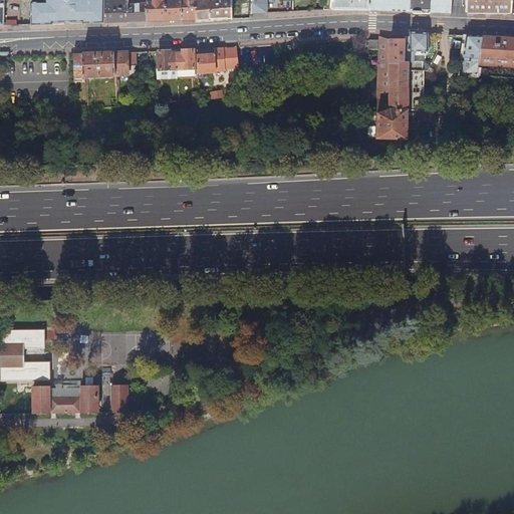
[(67,0),(46,0),(47,2),(44,3),(32,3),(32,19),(33,25),(53,24),(53,23),(53,21),(67,20),(67,0)]
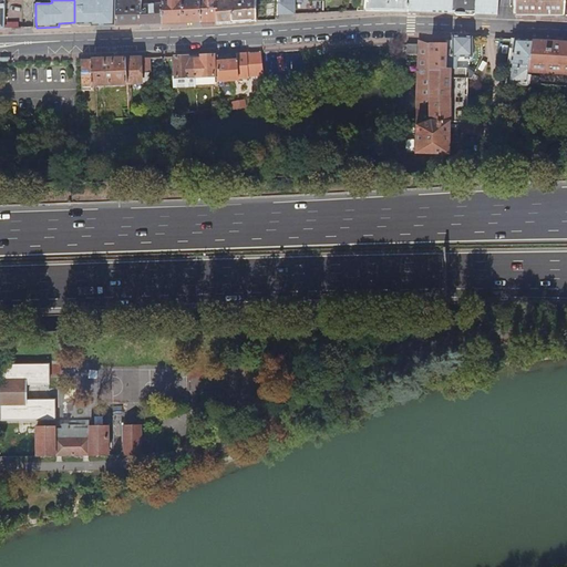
[(116,26),(116,0),(74,0),(74,22),(92,22),(92,24),(92,26),(101,26),(116,26)]
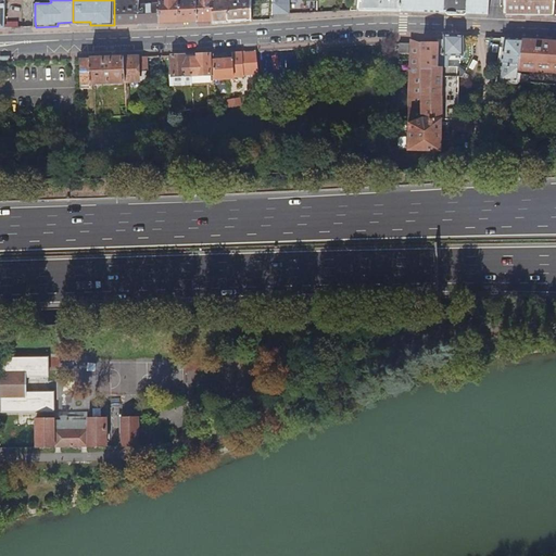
[(114,0),(114,25),(135,24),(160,23),(159,2),(156,2),(156,4),(139,5),(138,0),(114,0)]
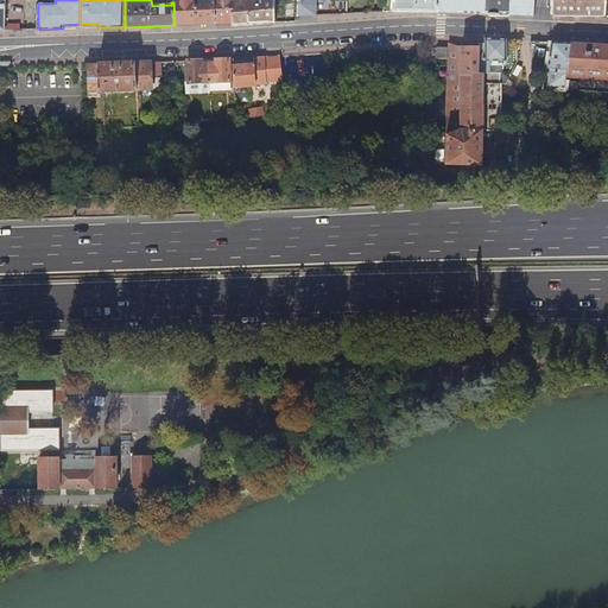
[(173,0),(173,2),(175,25),(191,24),(207,24),(206,0),(173,0)]
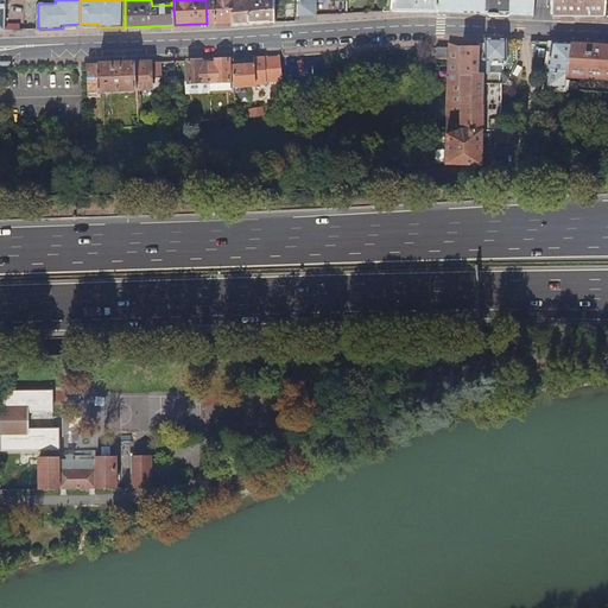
[(241,25),(274,23),(274,0),(206,0),(207,24),(233,23),(233,26),(241,25)]
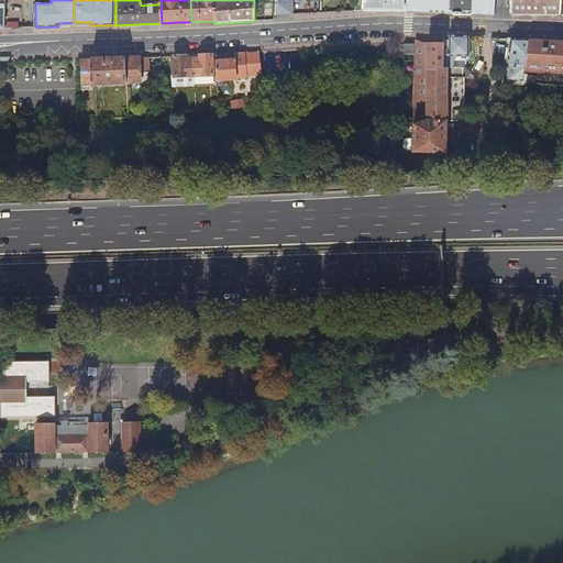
[(276,0),(276,14),(294,14),(294,2),(293,0),(276,0)]
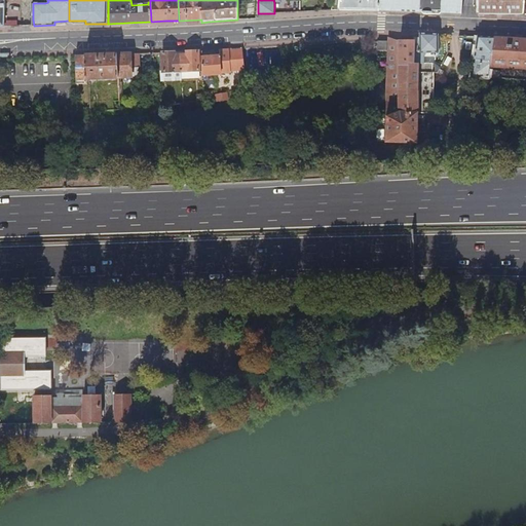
[(379,10),(380,0),(341,0),(340,8),(340,9),(357,9),(379,10)]
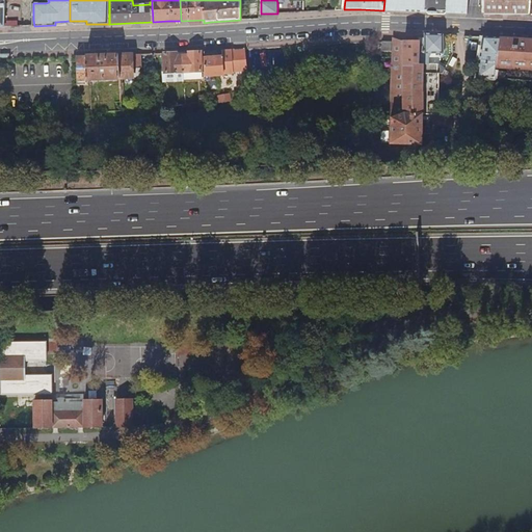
[(435,12),(468,14),(468,0),(384,0),(383,10),(392,10),(431,12),(431,10),(435,10),(435,12)]
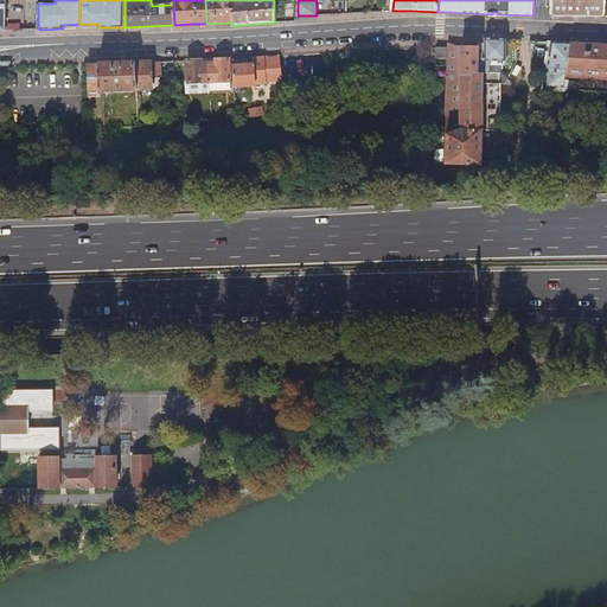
[(583,16),(604,16),(605,4),(605,0),(551,0),(551,16),(573,16),(583,17),(583,16)]
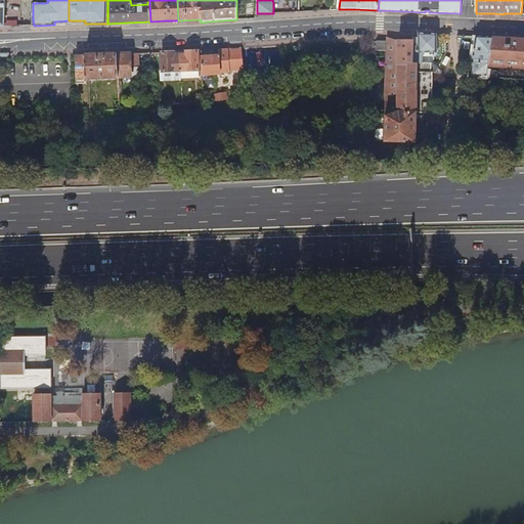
[(432,112),(432,103),(432,87),(433,72),(437,72),(439,70),(432,63),(428,63),(428,52),(438,52),(437,34),(419,33),(419,38),(413,38),(413,42),(398,41),(388,38),(388,42),(387,70),(386,88),(386,103),(385,116),(377,117),(377,140),(385,140),(385,141),(417,141),(417,112),(432,112)]
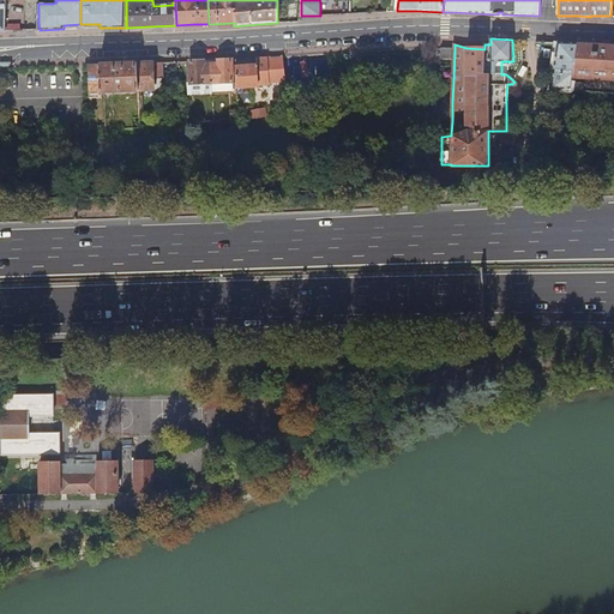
[(558,42),(552,91),(571,89),(572,76),(577,43),(558,42)]
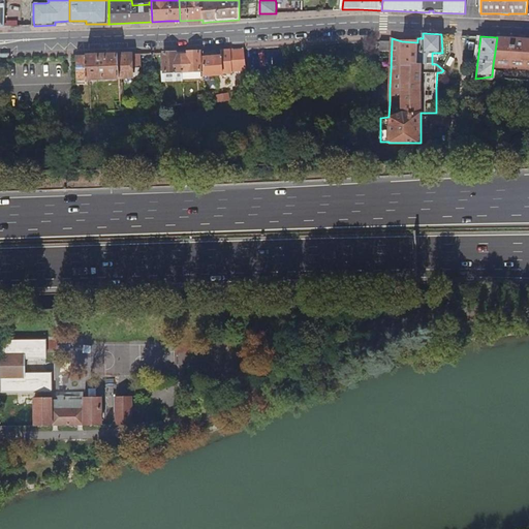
[(497,37),(493,65),(528,66),(528,38),(510,38),(497,37)]
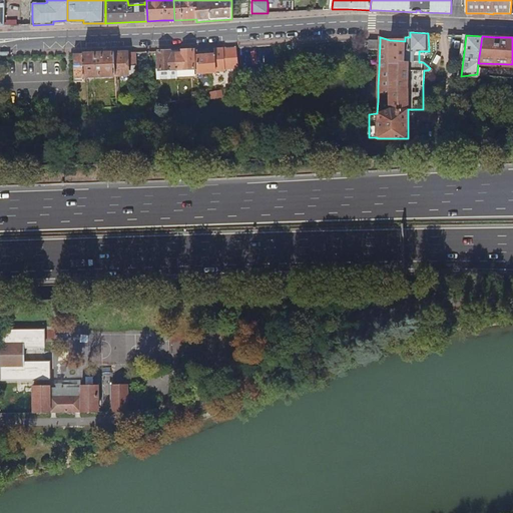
[(378,41),(369,41),(369,49),(378,49),(378,41)]
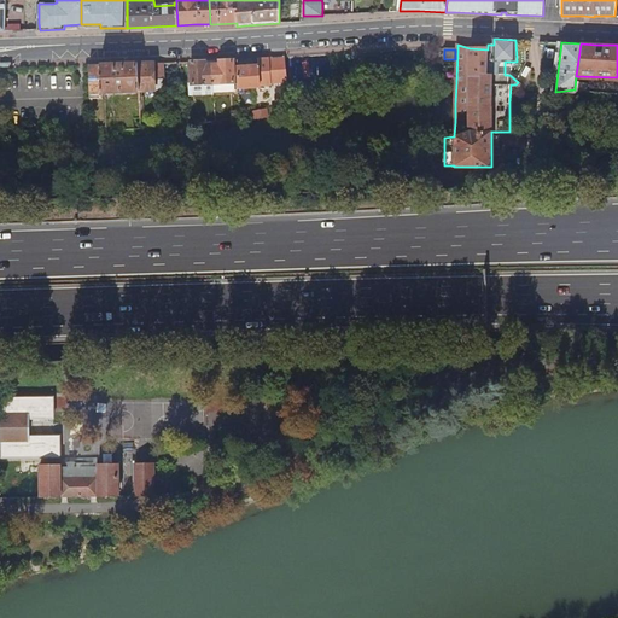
[(258,65),(238,68),(239,88),(260,87),(261,86),(272,85),(272,82),(289,81),(286,58),(270,59),(258,59),(258,65)]
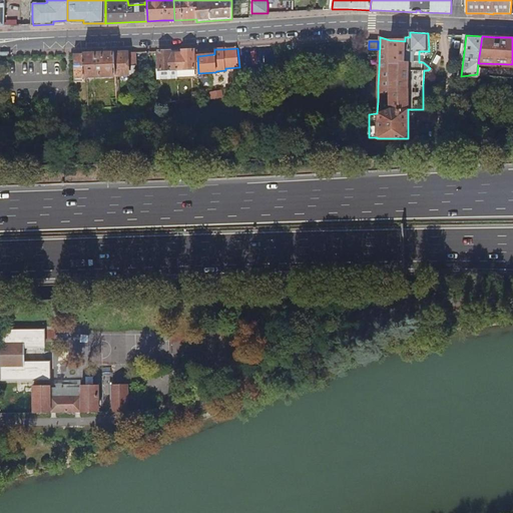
[(194,68),(194,50),(188,50),(183,50),(183,55),(176,55),(177,69),(194,68)]
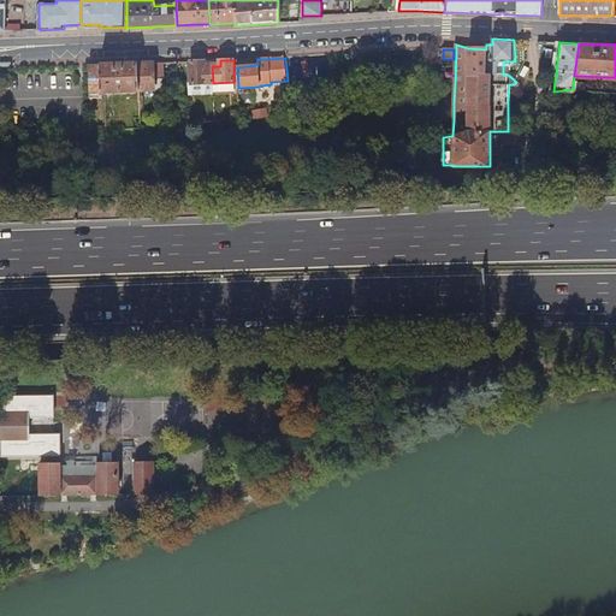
[(199,61),(191,61),(191,83),(191,84),(213,83),(212,66),(205,66),(205,61),(199,61)]
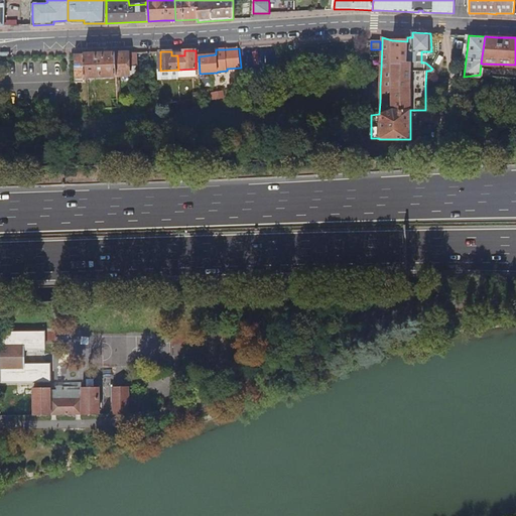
[(128,52),(115,53),(116,76),(129,76),(128,52)]
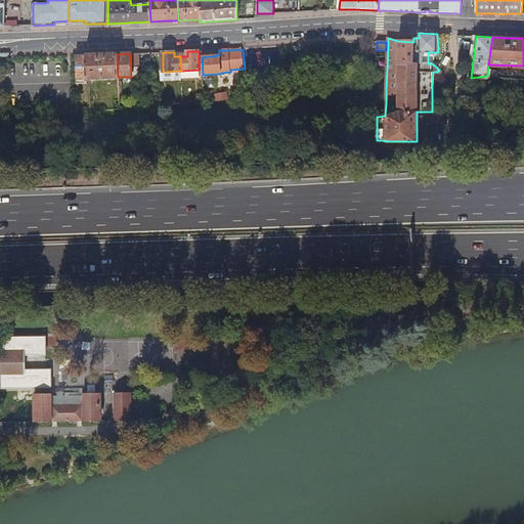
[(100,54),(86,55),(87,78),(89,78),(118,77),(117,54),(100,54)]
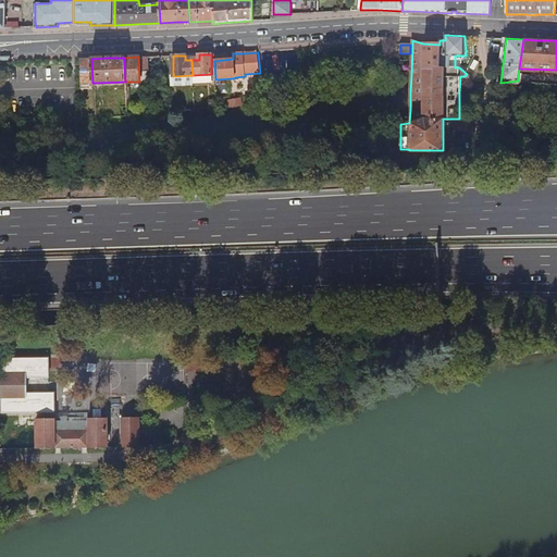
[(86,59),(81,59),(81,83),(93,83),(91,59),(86,59)]
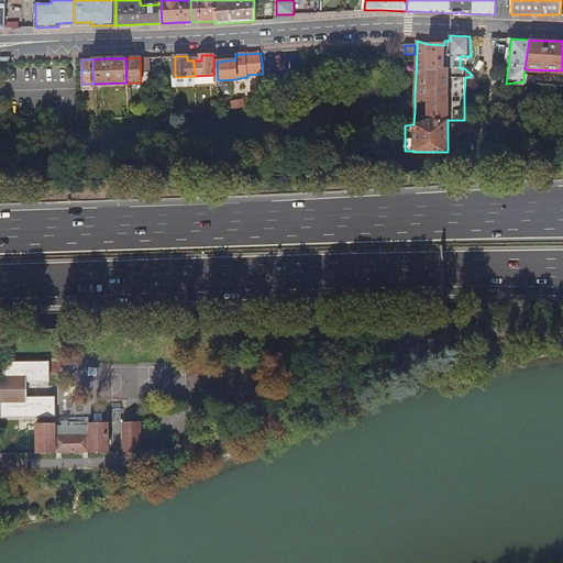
[(173,76),(174,85),(195,84),(195,76),(175,77),(175,76),(173,76)]
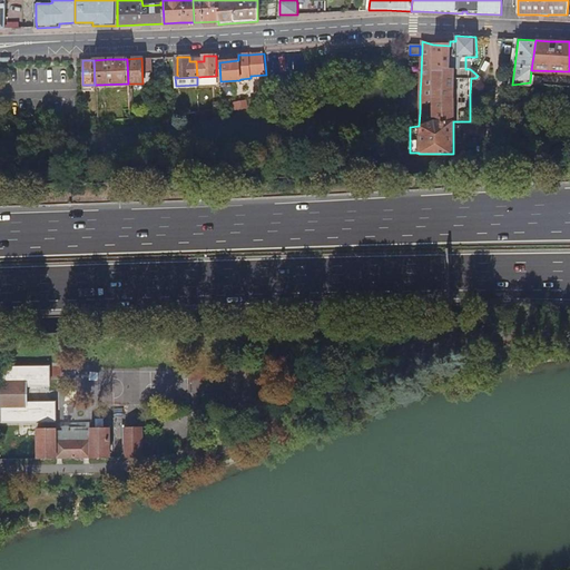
[(48,367),(1,367),(1,383),(0,383),(0,408),(1,409),(2,423),(55,423),(55,403),(26,403),(26,387),(49,387),(48,367)]
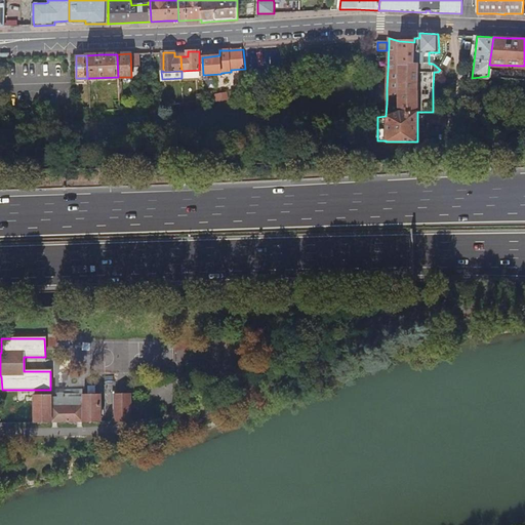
[(51,406),(51,398),(51,396),(34,396),(35,422),(101,422),(101,395),(83,396),(83,398),(83,406),(51,406)]
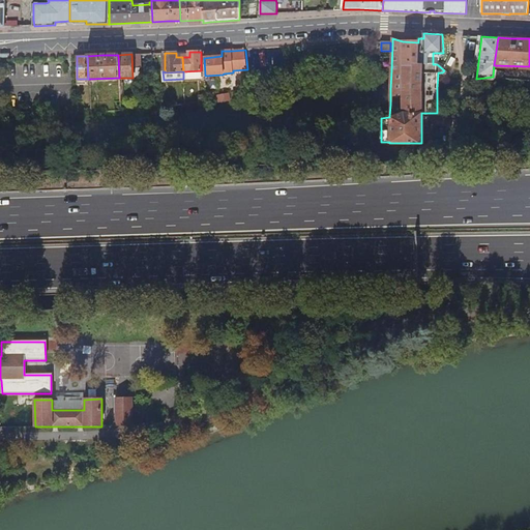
[(131,399),(116,399),(117,425),(133,425),(131,399)]
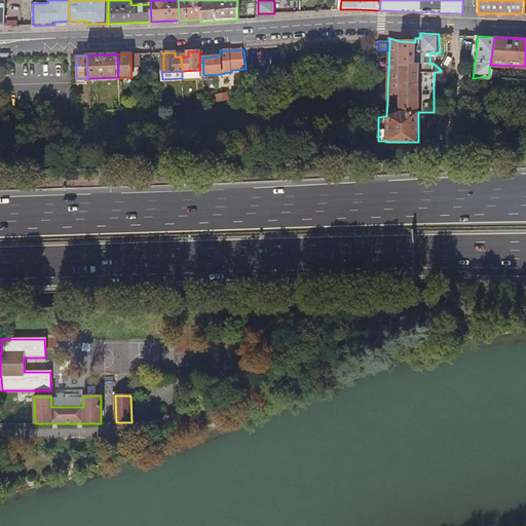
[(83,399),(51,399),(51,407),(83,407),(83,399)]
